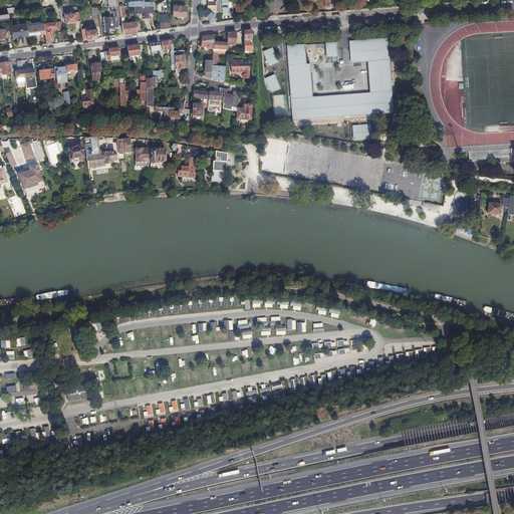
[(113,30),(113,31),(118,31),(116,19),(115,19),(115,17),(116,17),(115,3),(116,2),(115,0),(97,0),(98,0),(100,0),(101,0),(102,3),(101,5),(101,7),(109,6),(110,9),(108,9),(108,12),(110,12),(110,14),(109,15),(109,17),(103,18),(104,32),(109,32),(108,30),(110,29),(111,31),(113,30)]
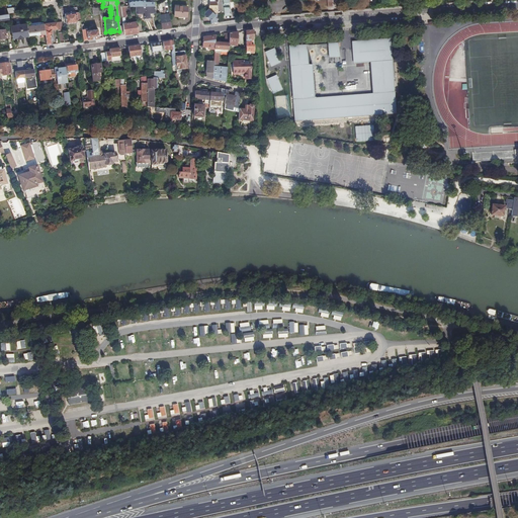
[(218,2),(219,2),(218,0),(214,0),(216,2),(210,2),(209,9),(213,12),(218,12),(218,2)]
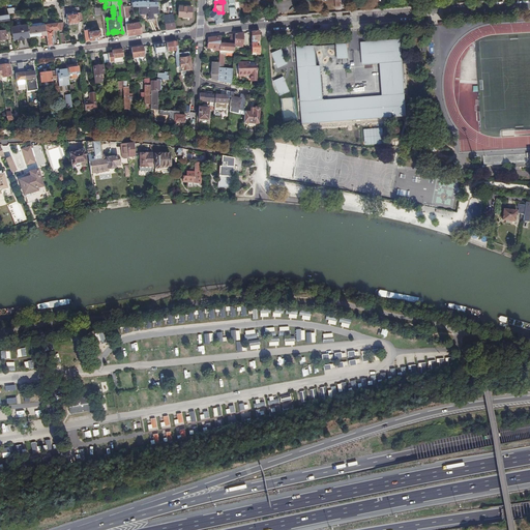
[(230,17),(236,17),(236,15),(235,6),(234,3),(235,3),(234,0),(223,0),(224,2),(223,2),(223,12),(223,13),(229,12),(229,16),(230,16),(230,17)]
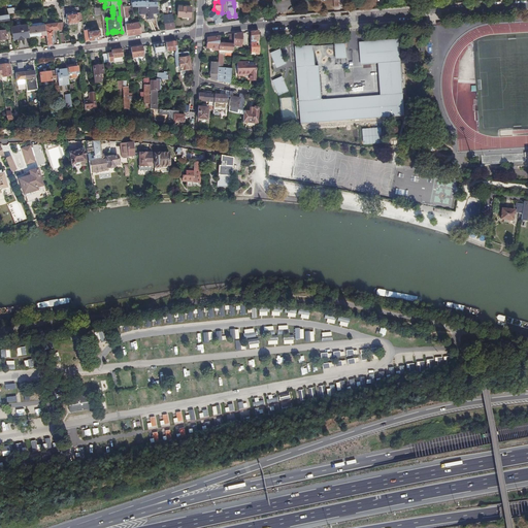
[(159,13),(158,6),(145,6),(138,6),(139,15),(146,14),(147,22),(155,22),(154,14),(159,13)]
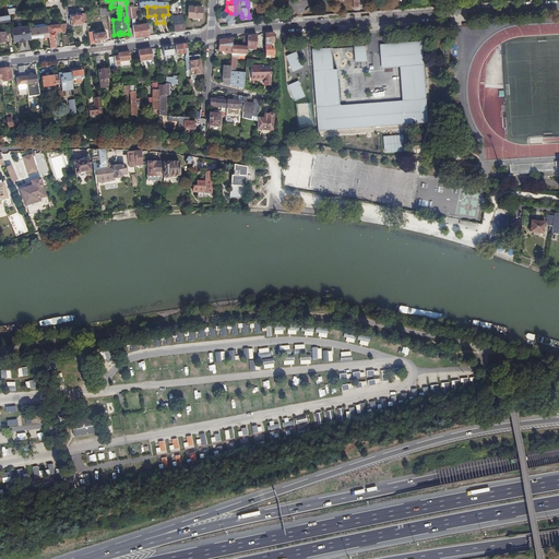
[(202,19),(203,8),(189,7),(188,18),(202,19)]
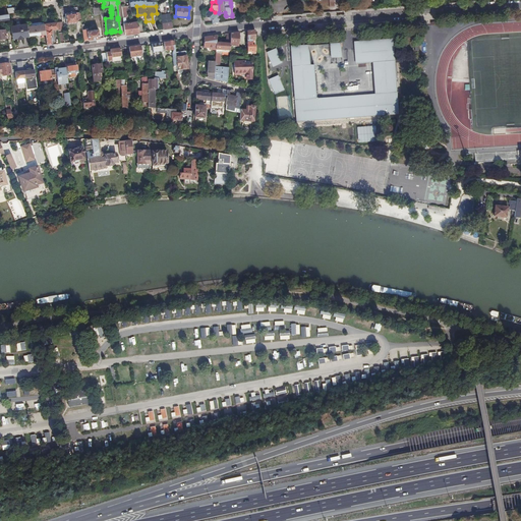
[(123,7),(122,7),(125,36),(139,34),(138,22),(126,24),(126,18),(125,7),(123,7)]
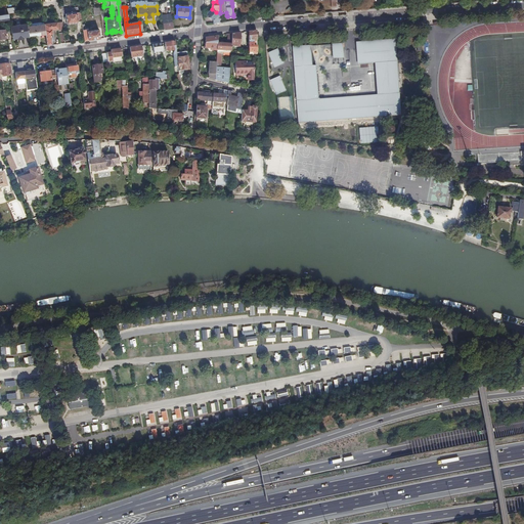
[(211,17),(214,20),(214,24),(220,23),(220,13),(220,12),(216,12),(212,9),(208,14),(211,17)]
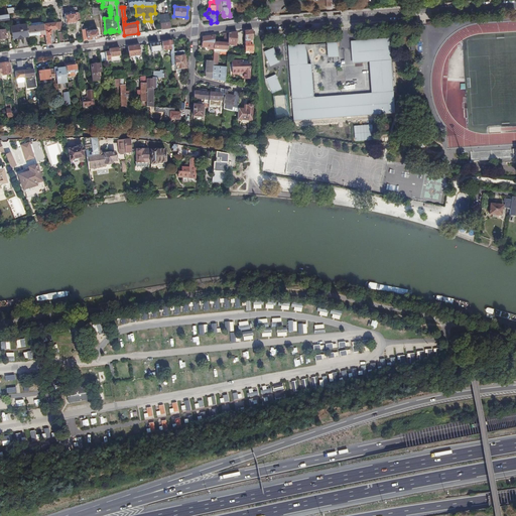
[(77,22),(76,21),(81,21),(80,12),(76,12),(75,12),(65,14),(66,24),(77,22)]
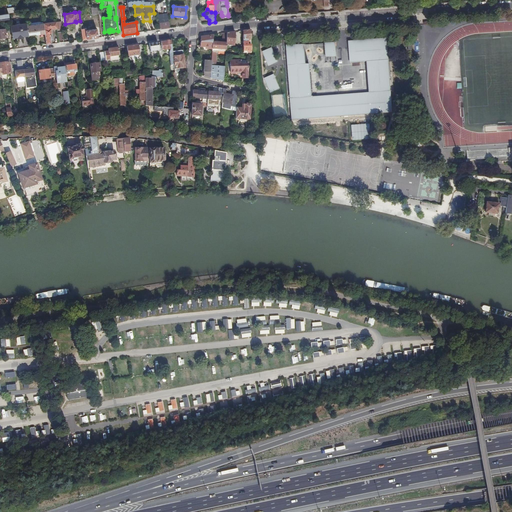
[(168,14),(158,15),(161,30),(170,29),(168,14)]
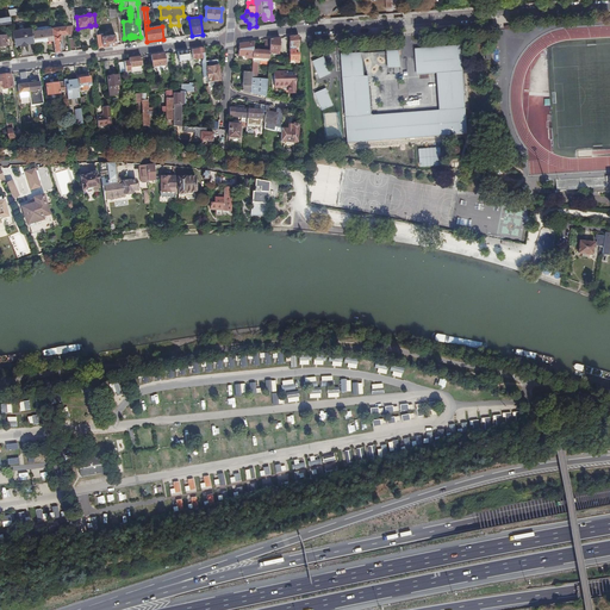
[(19,30),(12,31),(14,47),(20,45),(20,47),(27,47),(27,44),(33,44),(32,32),(31,29),(25,29),(24,29),(23,27),(19,27),(18,30),(19,30)]
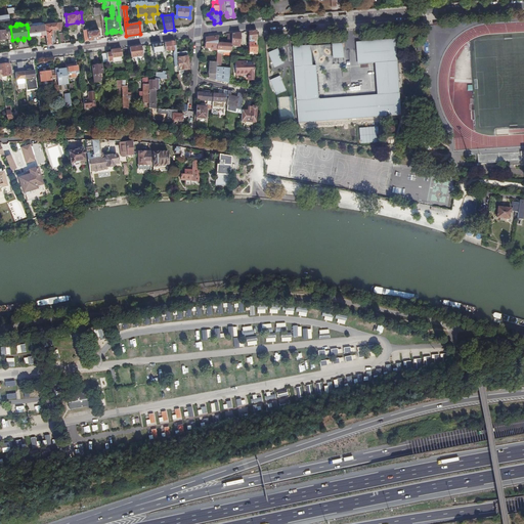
[(40,26),(28,28),(29,38),(29,39),(32,38),(32,37),(46,35),(44,25),(44,24),(39,25),(40,26)]
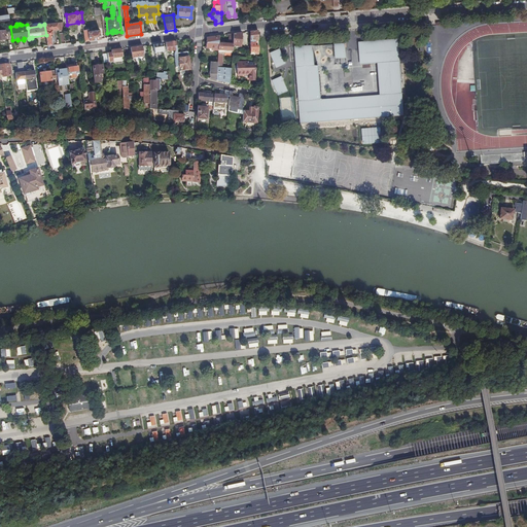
[(58,24),(44,25),(46,35),(47,46),(54,45),(51,37),(53,36),(54,36),(53,32),(59,31),(58,24)]
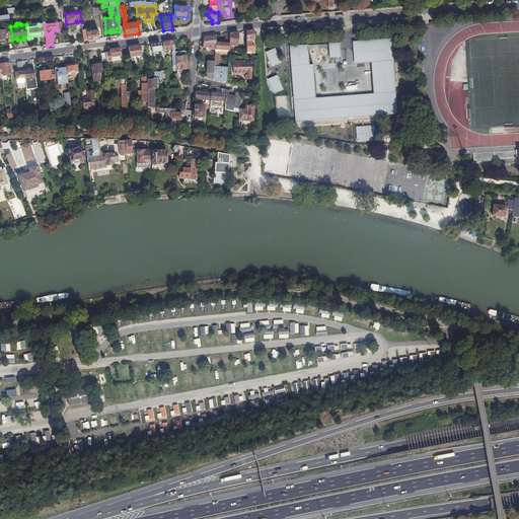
[(87,29),(82,30),(83,41),(99,39),(98,30),(87,31),(87,29)]
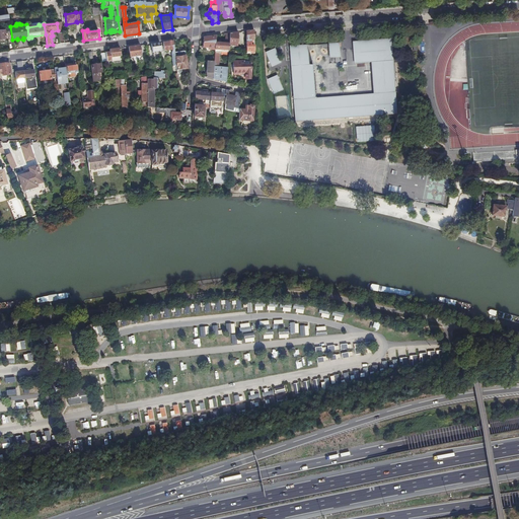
[(247,42),(247,54),(255,54),(254,46),(251,46),(251,41),(254,41),(254,31),(246,32),(247,42)]
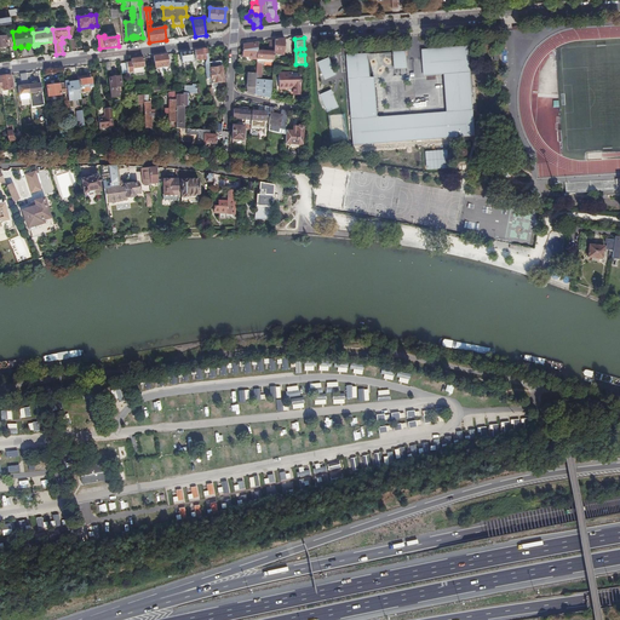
[(264,52),(258,51),(258,61),(263,61),(274,62),(275,56),(276,40),(270,41),(269,52),(264,52)]
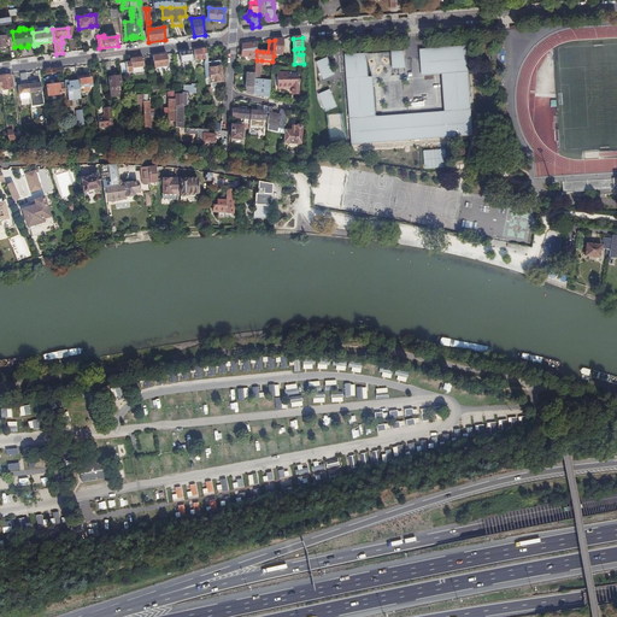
[(281,40),(275,40),(274,56),(280,56),(280,58),(282,58),(283,40),(281,40)]
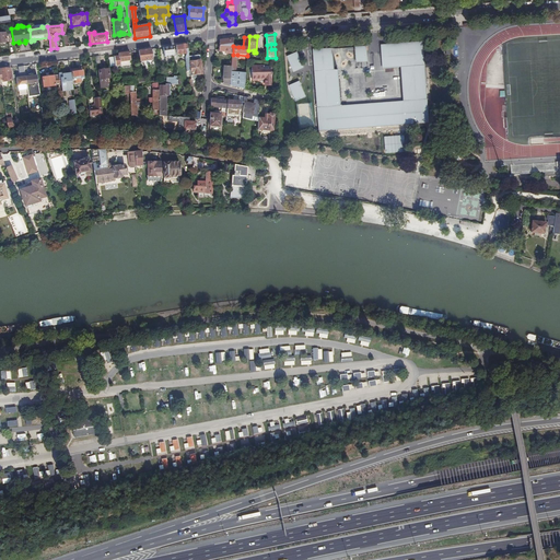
[(220,41),(220,53),(222,53),(229,53),(229,55),(233,55),(233,46),(234,38),(220,41)]
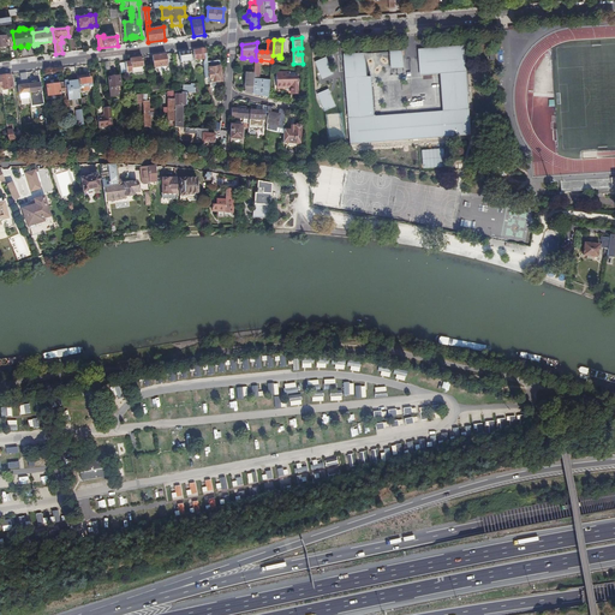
[(408,114),(408,126),(382,127),(381,117),(374,117),(371,87),(366,87),(366,77),(364,54),(344,55),(347,96),(351,144),(466,136),(465,121),(470,121),(470,120),(467,87),(465,87),(465,82),(467,82),(464,46),(419,49),(421,59),(421,64),(441,63),(442,73),(445,112),(415,114),(408,114)]
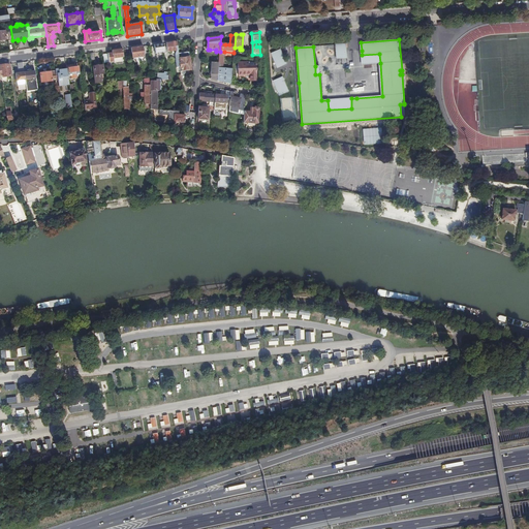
[(176,64),(177,68),(180,68),(178,55),(177,42),(166,44),(167,53),(176,52),(176,56),(176,64)]
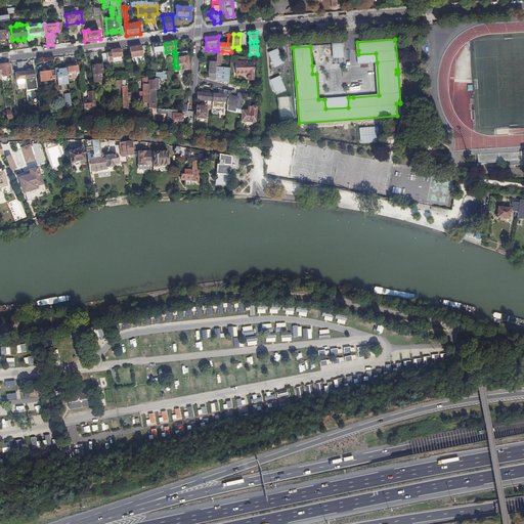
[(334,58),(344,57),(343,51),(342,43),(333,44),(334,58)]
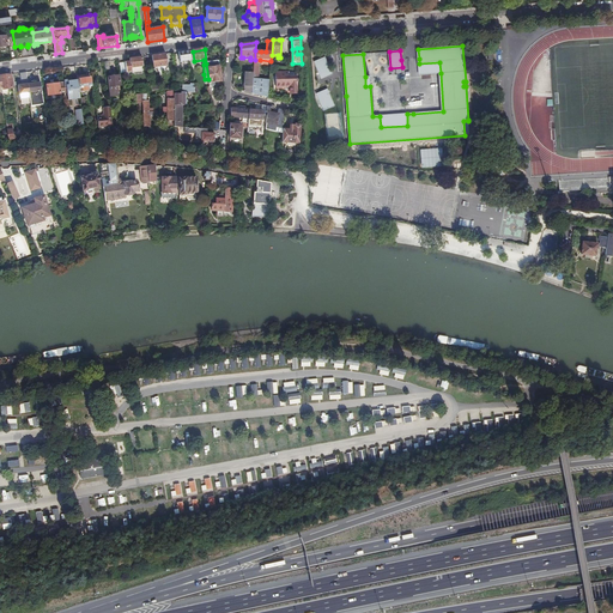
[(165,55),(152,56),(153,68),(165,67),(168,67),(165,55)]
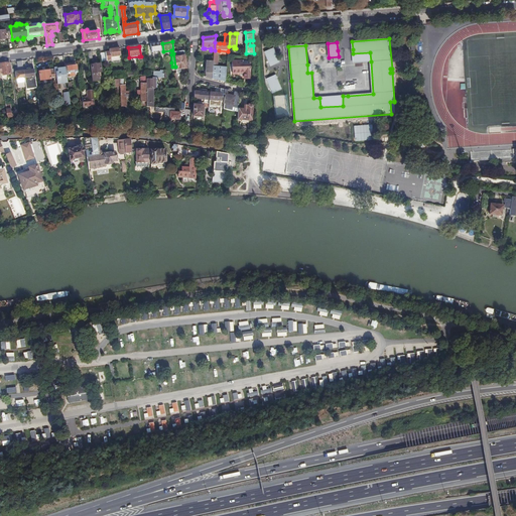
[(274,47),(264,51),(270,67),(280,62),(274,47)]
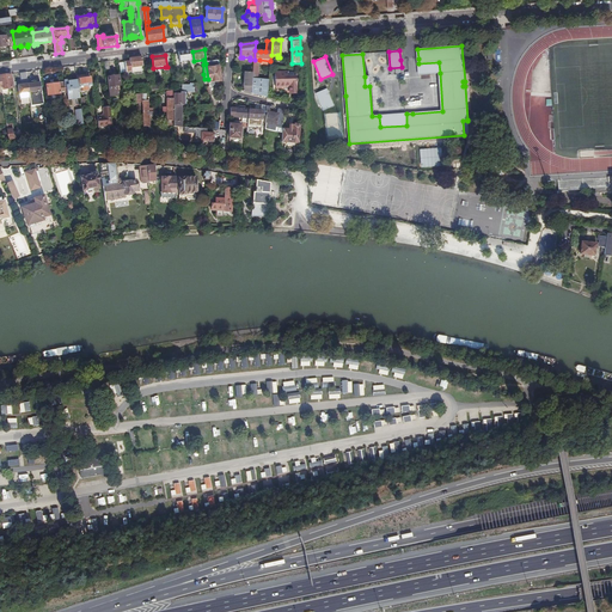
[(130,60),(130,62),(132,68),(142,67),(141,57),(130,60)]
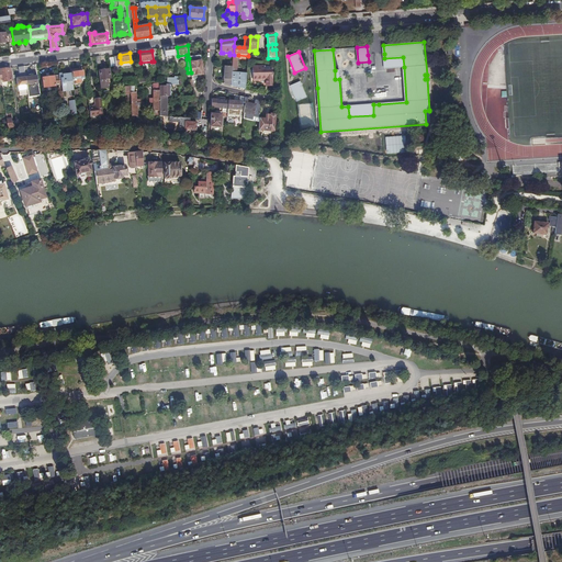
[(201,57),(189,58),(191,72),(192,80),(193,87),(195,100),(203,100),(204,93),(198,92),(197,80),(199,79),(199,76),(203,76),(201,57)]
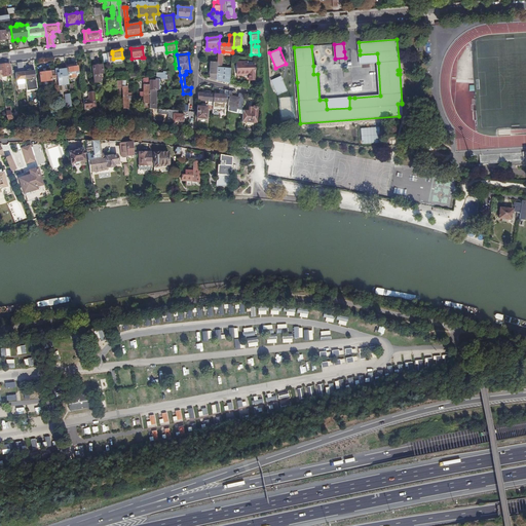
[(377,53),(360,54),(361,64),(378,63),(377,53)]
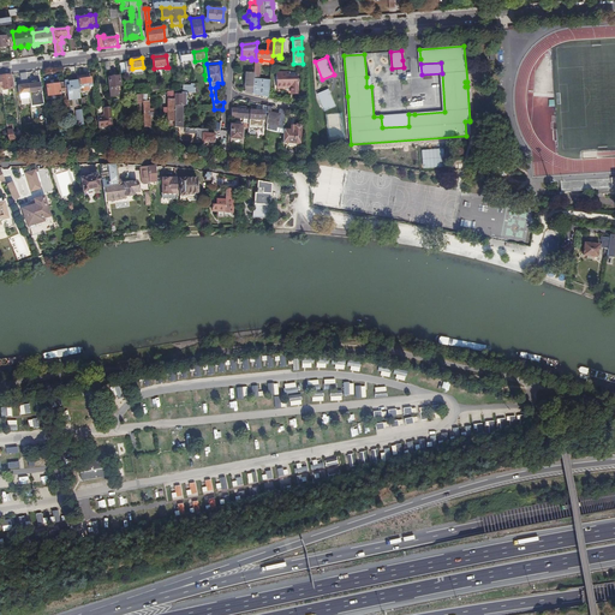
[(72,82),(72,85),(78,84),(77,75),(71,76),(71,72),(66,73),(67,82),(72,82)]
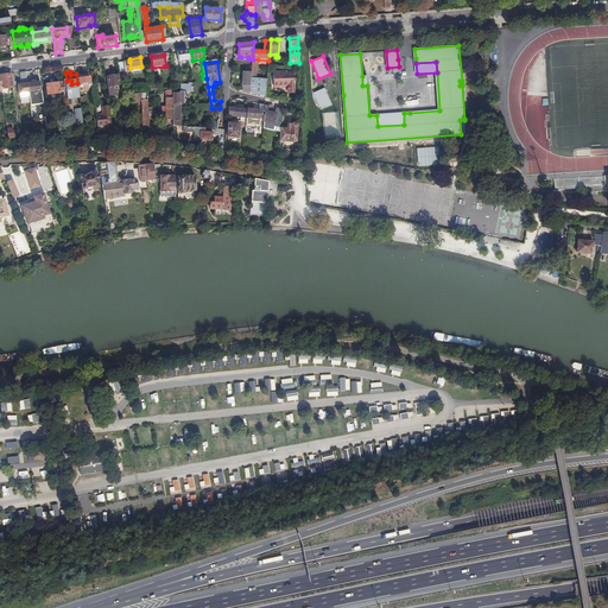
[(242,89),(241,88),(240,92),(249,94),(251,81),(252,73),(244,73),(242,89)]
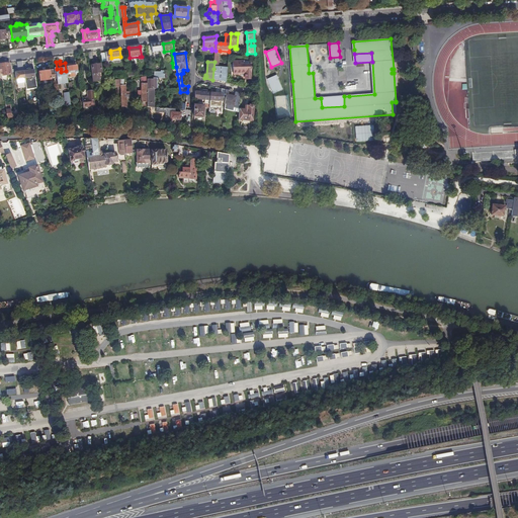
[(233,62),(234,74),(245,74),(245,79),(251,79),(251,74),(252,74),(252,66),(245,66),(245,62),(233,62)]
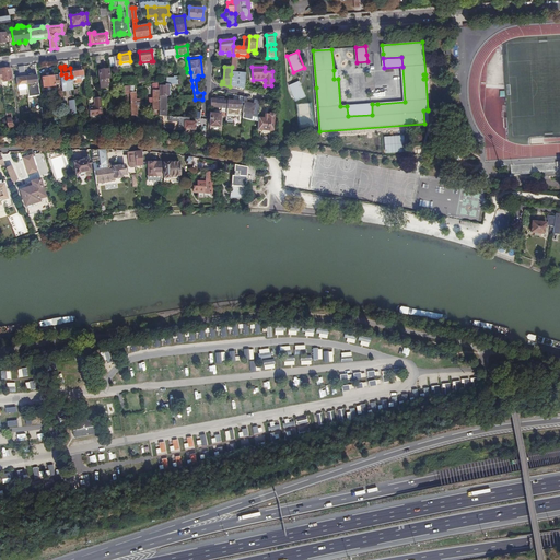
[(10,69),(0,69),(0,70),(1,82),(1,83),(12,81),(10,69)]
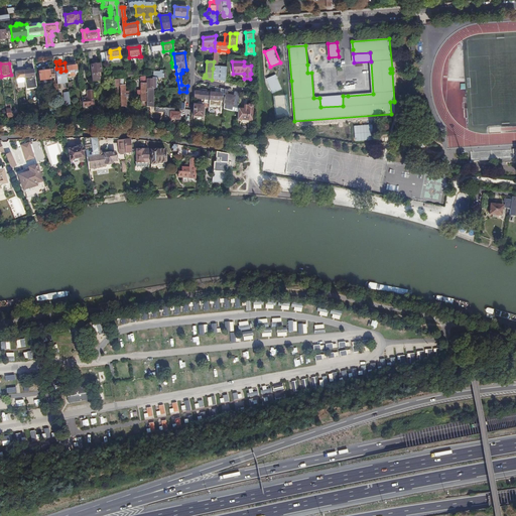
[(19,72),(15,73),(17,85),(25,84),(23,72),(22,65),(18,65),(19,72)]
